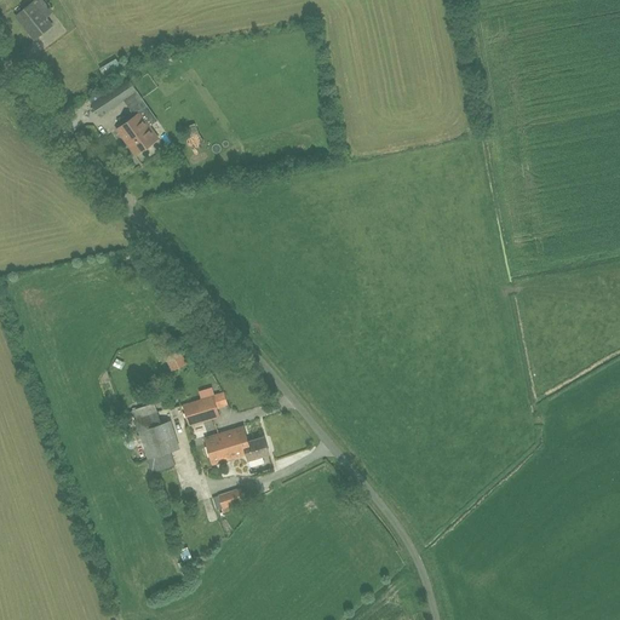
[(52,26),(46,18),(53,13),(42,0),(34,0),(33,1),(34,3),(16,17),(34,40),(52,26)]
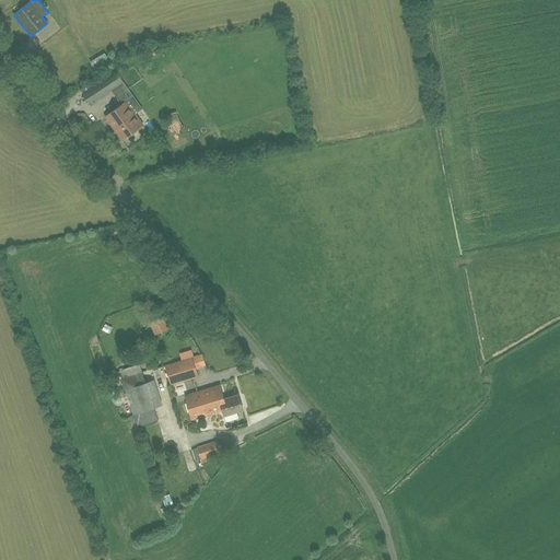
[(91,105),(124,83),(116,72),(83,94),(91,105)]
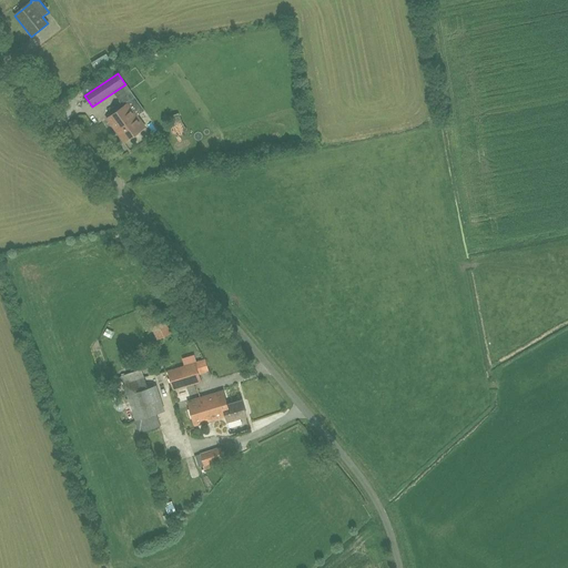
[(124,142),(145,127),(128,103),(107,119),(124,142)]
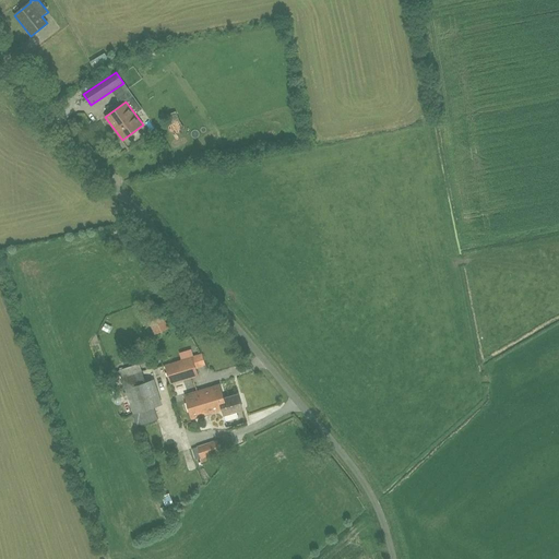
[(145,109),(140,113),(151,131),(157,127),(145,109)]
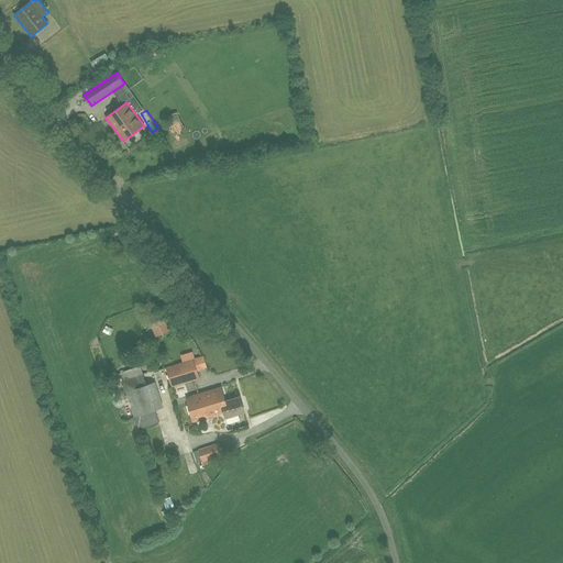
[(179,135),(186,132),(178,113),(170,117),(175,129),(176,128),(179,135)]
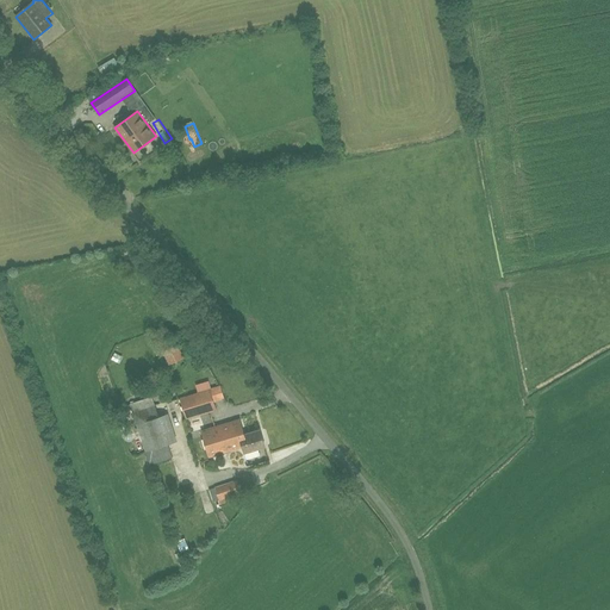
[(178,344),(162,353),(169,366),(184,359),(178,344)]
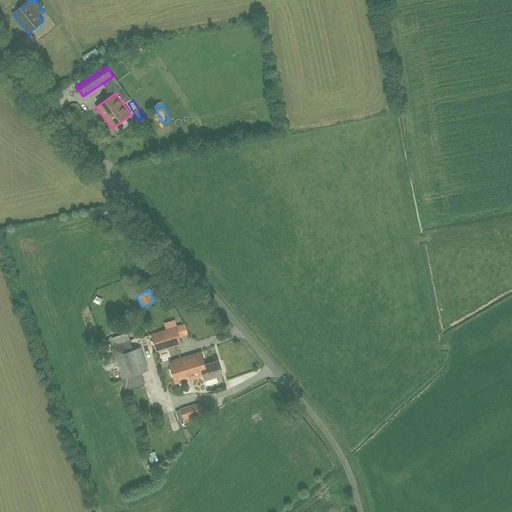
[(179,338),(188,335),(185,325),(151,334),(156,351),(181,344),(179,338)]
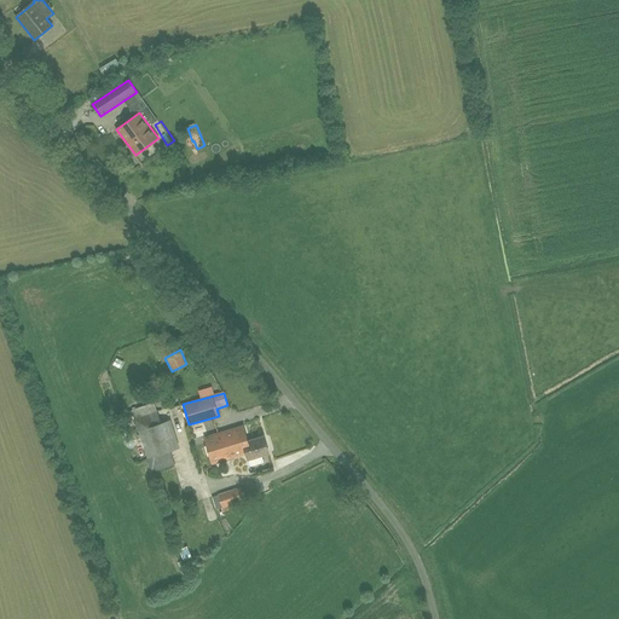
[(131,410),(136,418),(134,420),(151,473),(175,464),(172,451),(180,449),(171,420),(162,422),(158,411),(157,411),(155,403),(131,410)]
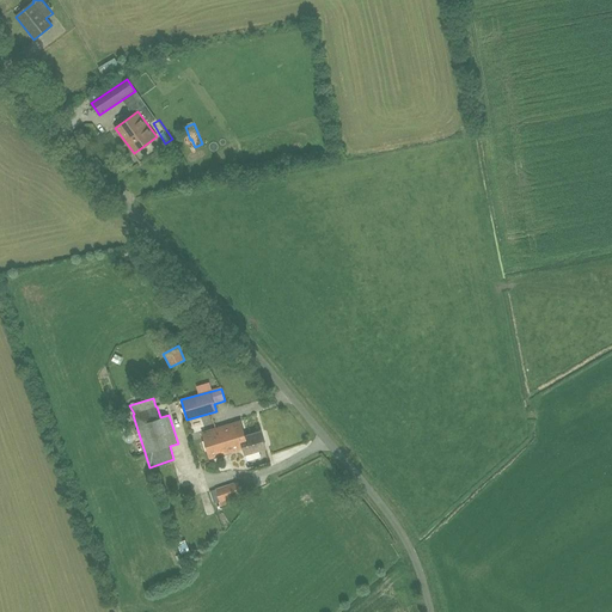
[(245,438),(245,436),(240,422),(203,433),(210,459),(244,448),(240,439),(245,438)]
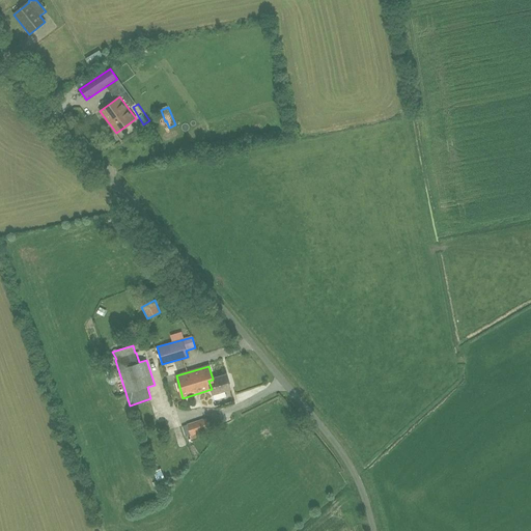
[(212,389),(213,394),(231,389),(226,374),(213,379),(213,380),(208,381),(212,389)]
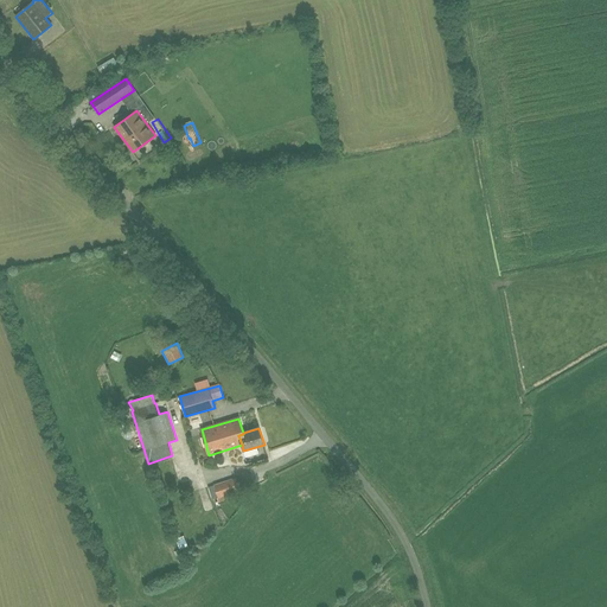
[(217,494),(238,487),(236,480),(215,487),(217,494)]
